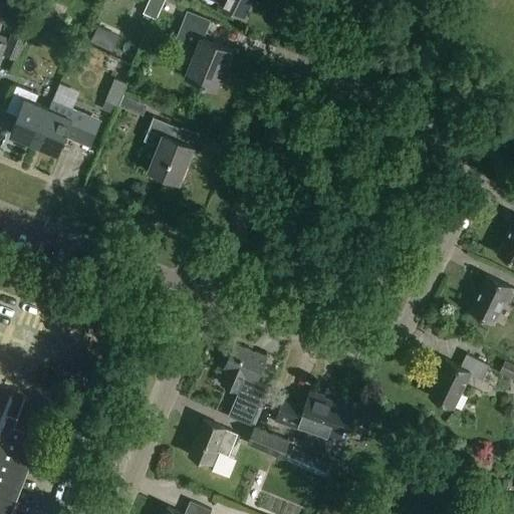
[(166,0),(149,0),(144,12),(157,19),(166,0)]
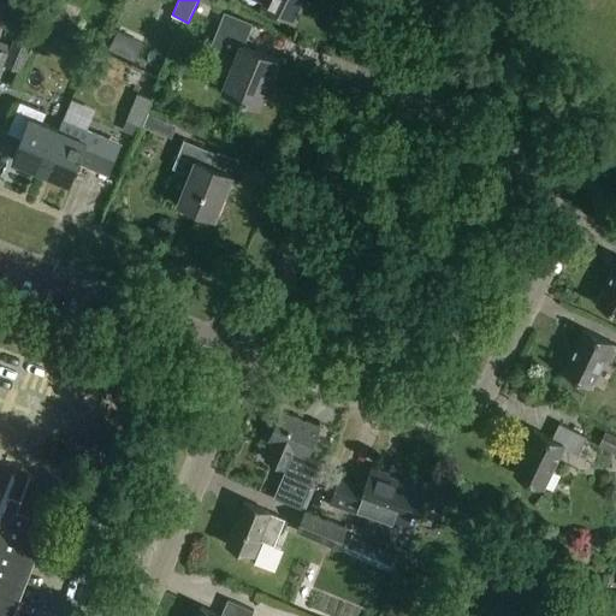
[(224,1),(220,0),(199,0),(219,11),(224,1)]
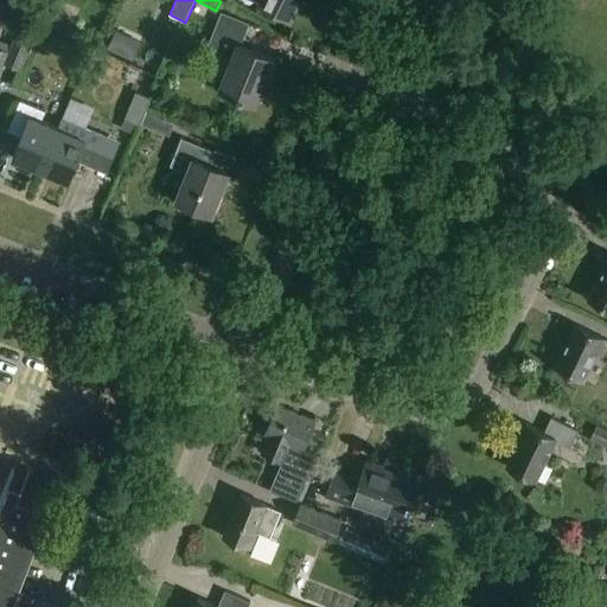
[(299,0),(260,0),(259,4),(291,19),(299,0)]
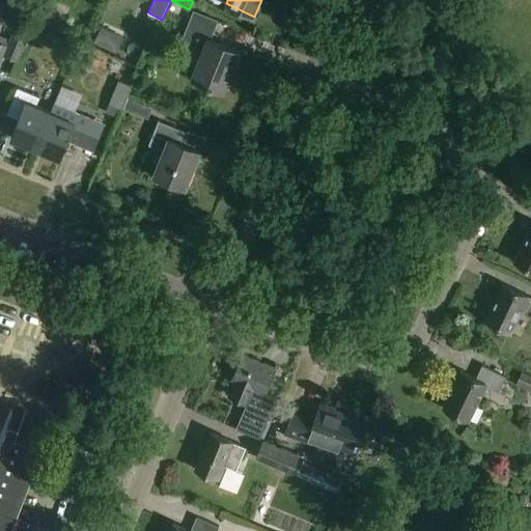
[(4,10),(1,17),(4,25),(10,27),(16,16),(4,10)]
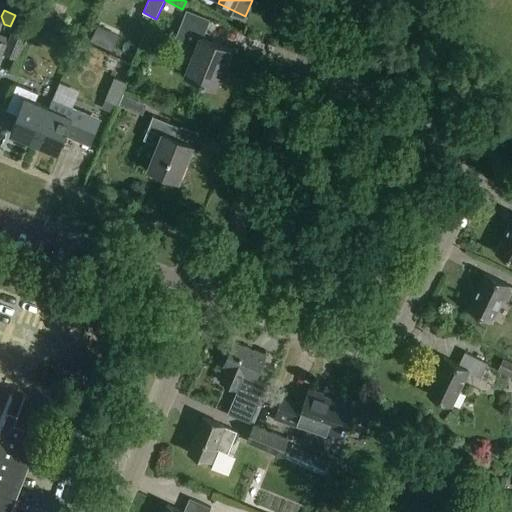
[(208,21),(187,12),(176,40),(195,48),(184,76),(216,89),(231,50),(202,38),(208,21)]
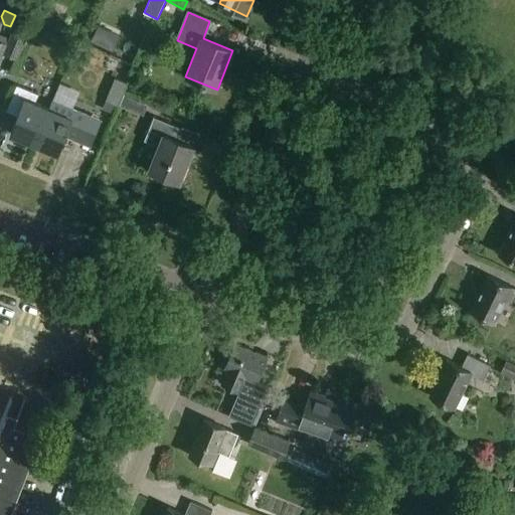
[(99,25),(92,40),(113,51),(121,35),(99,25)]
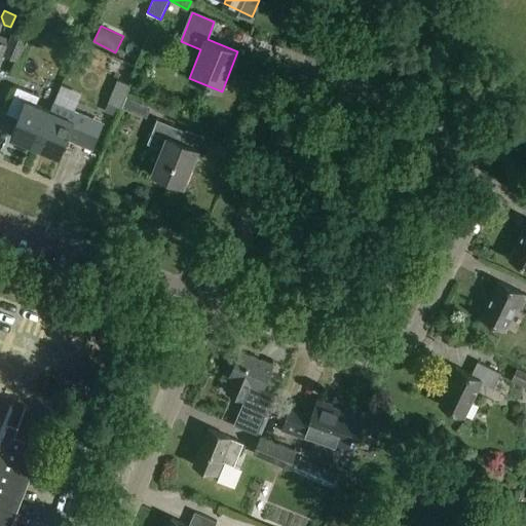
[(9,43),(5,54),(20,61),(30,35),(15,29),(9,43)]
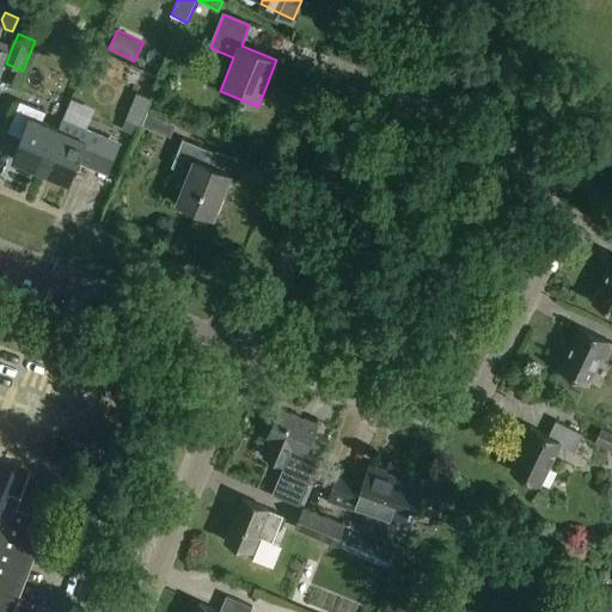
[(0,77),(6,63),(11,50),(0,46),(0,77)]
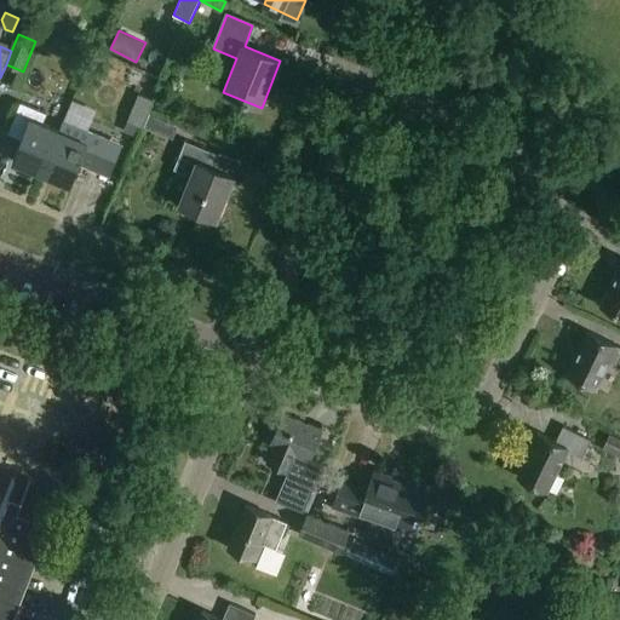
[(142,127),(153,101),(139,95),(127,121),(142,127)]
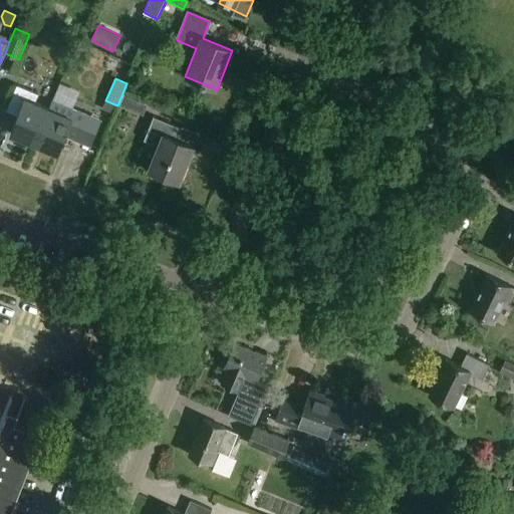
[(10,134),(34,144),(49,108),(31,101),(34,93),(17,85),(7,111),(18,115),(10,134)]
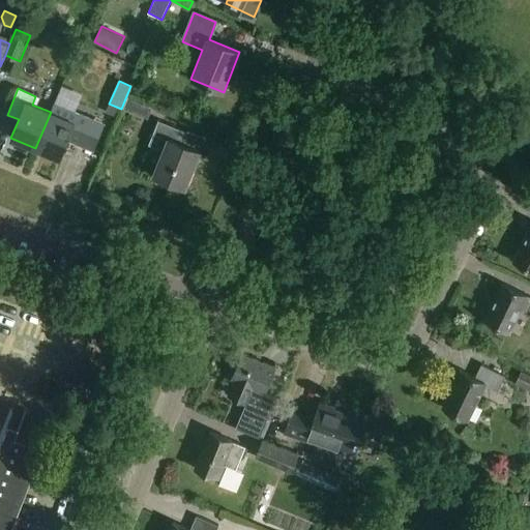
[(128,98),(124,109),(134,112),(138,102),(128,98)]
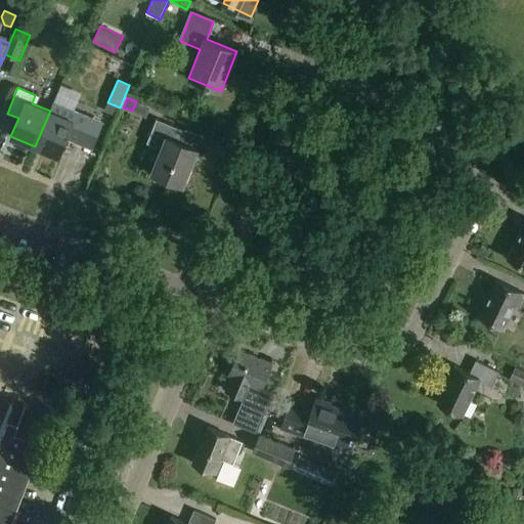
[(53,102),(50,111),(35,146),(59,157),(68,138),(79,143),(89,118),(72,111),(53,102)]
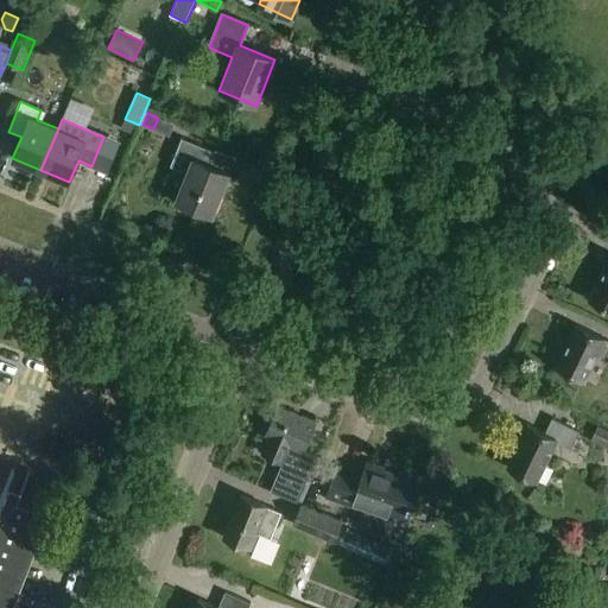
[(214,152),(182,139),(172,163),(190,170),(177,201),(213,215),(229,175),(209,166),(214,152)]
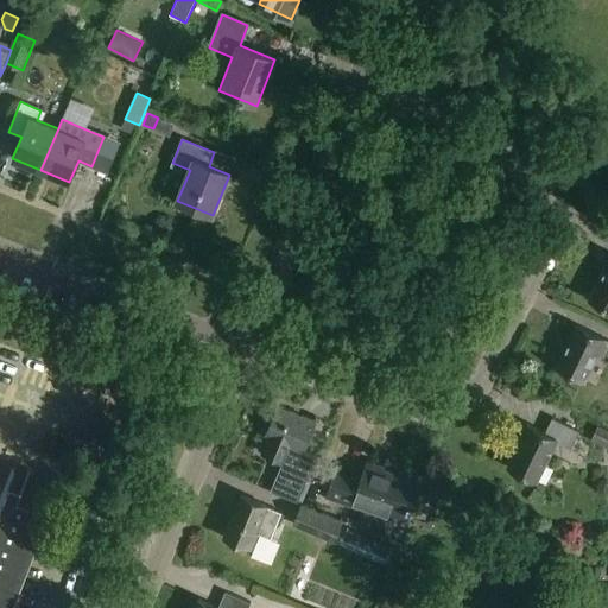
[(607,257),(588,299),(607,309),(607,257)]
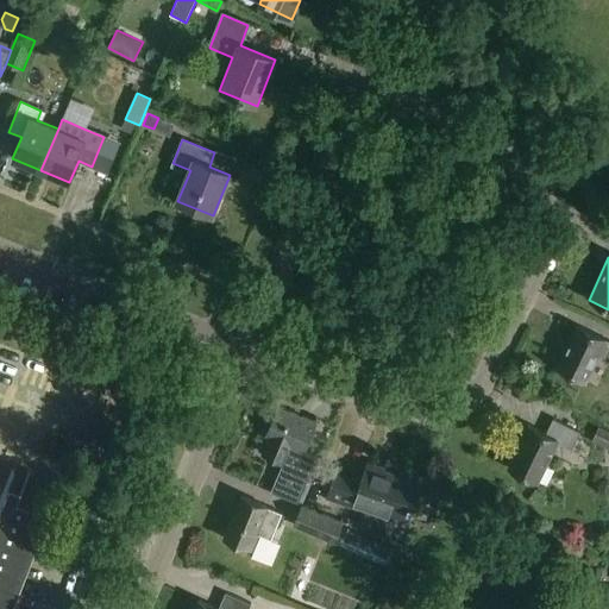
[(608,341),(576,325),(556,368),(584,381),(597,353),(602,356),(608,341)]
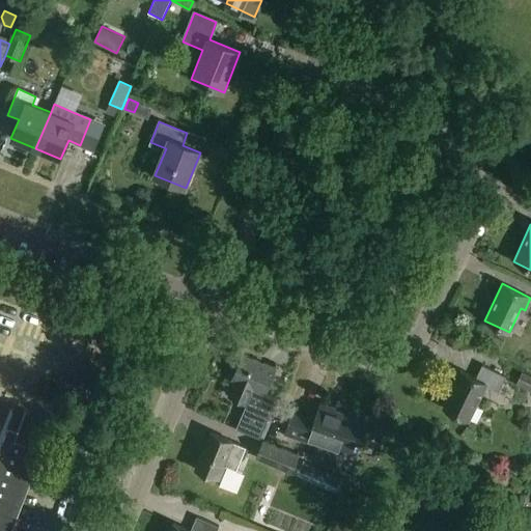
[(276,400),(263,396),(264,393),(276,367),(244,354),(232,381),(234,381),(228,396),(249,404),(239,430),(259,440),(276,400)]
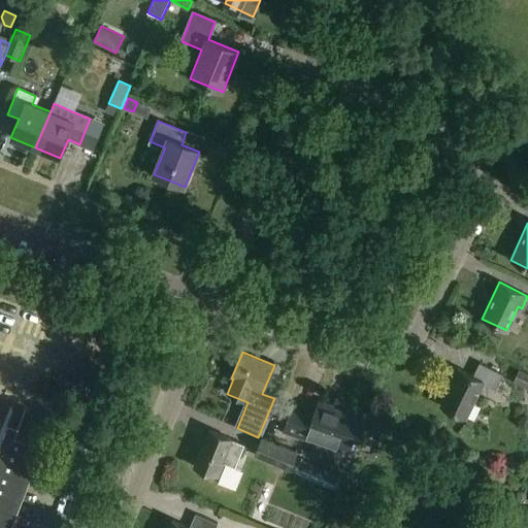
[(503,374),(480,363),(473,375),(459,369),(440,406),(466,419),(483,384),(496,390),(503,374)]
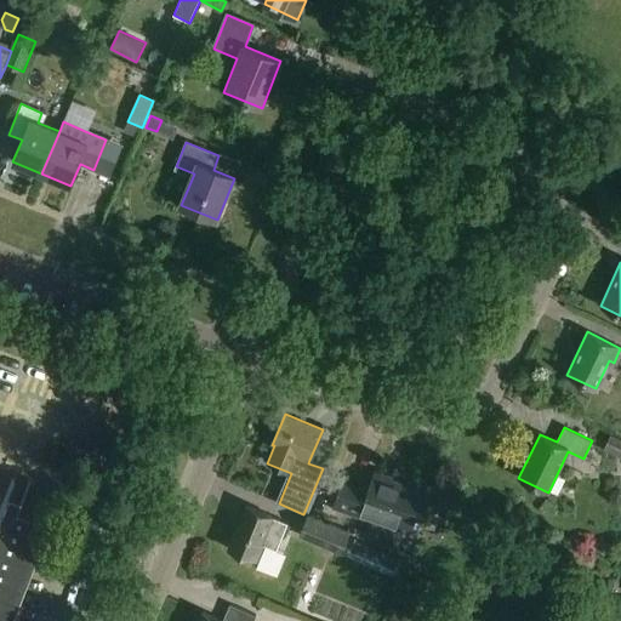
[(620,457),(620,440),(610,436),(603,449),(620,457)]
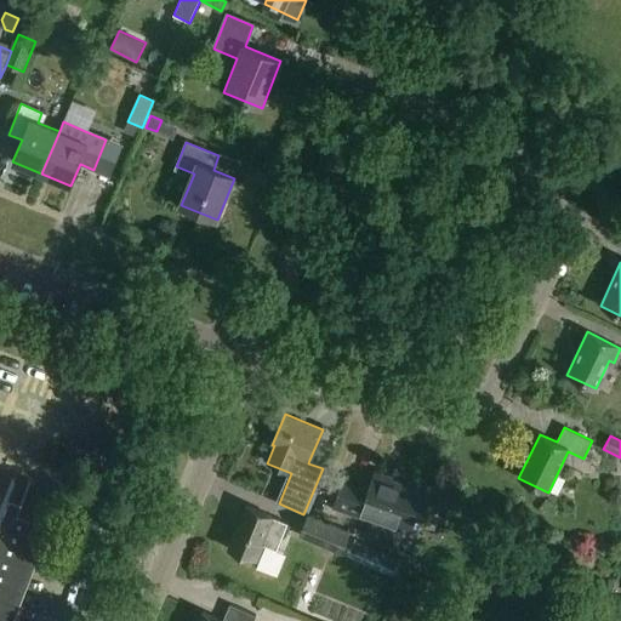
[(427,493),(426,493),(382,476),(382,473),(376,471),(369,490),(343,480),(334,508),(365,520),(368,513),(415,531),(426,502),(444,508),(450,495),(428,488),(427,493)]
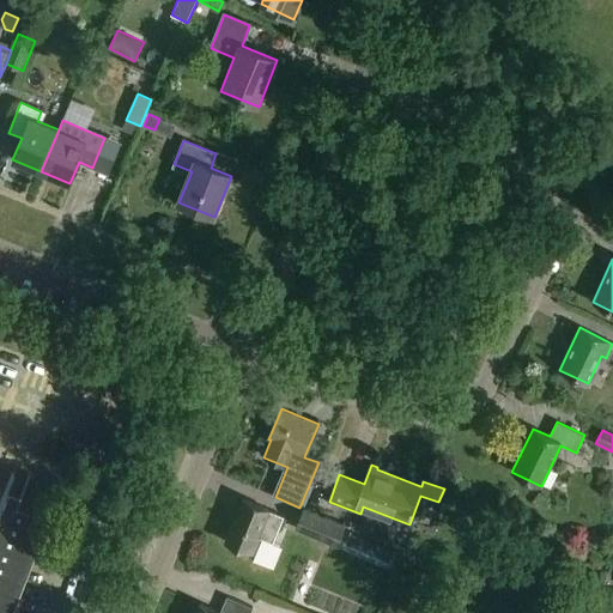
[(0,612),(10,612),(47,522),(14,510),(26,479),(13,474),(0,507),(0,612)]
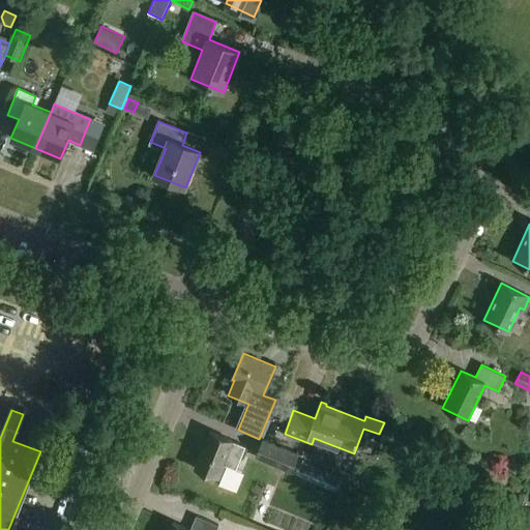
[(245,447),(237,443),(210,432),(195,468),(223,480),(229,467),(236,470),(245,447)]
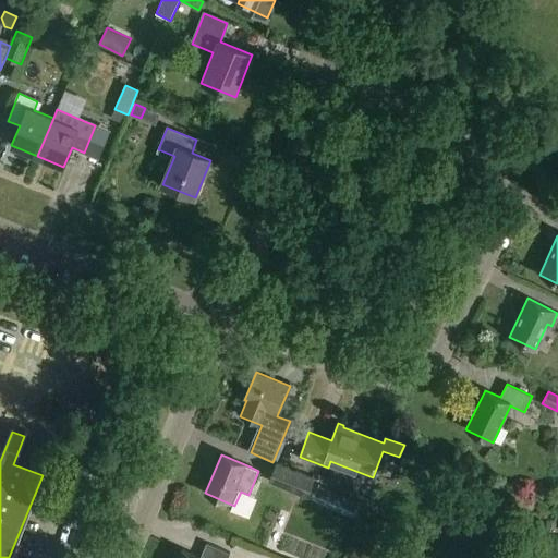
[(277,462),(268,482),(306,497),(314,478),(277,462)]
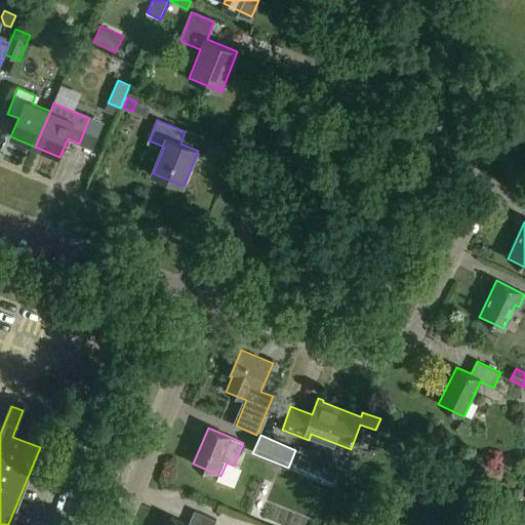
[(296,466),(334,482),(338,472),(300,456),(296,466)]
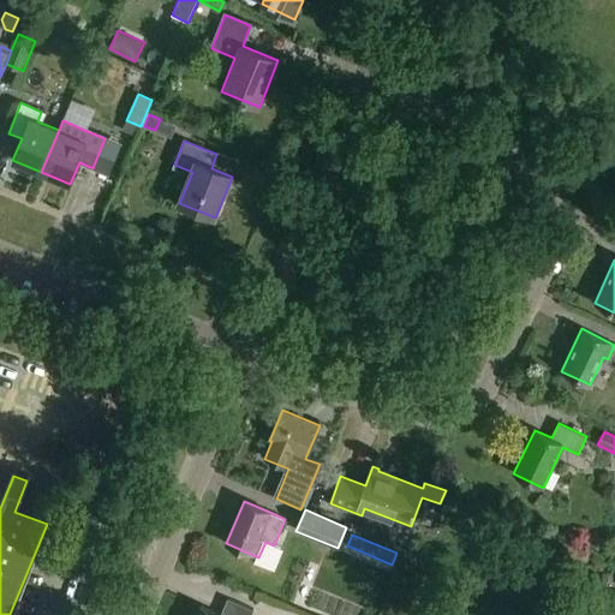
[(251,614),(254,609),(228,598),(220,614),(218,614),(199,607),(196,614),(251,614)]
